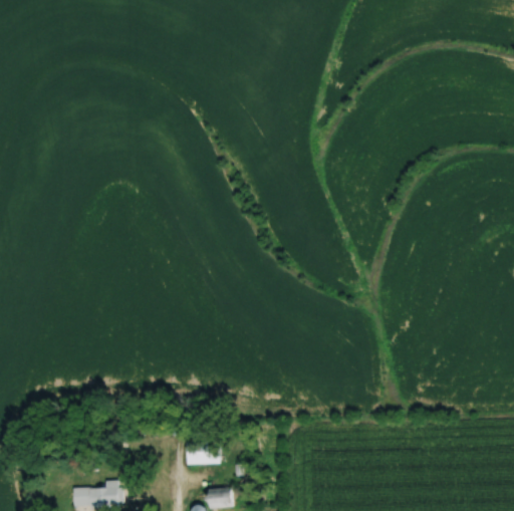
[(187,443),(187,464),(222,464),(221,442),(204,442),(204,433),(188,434),(188,435),(188,443),(187,443)]
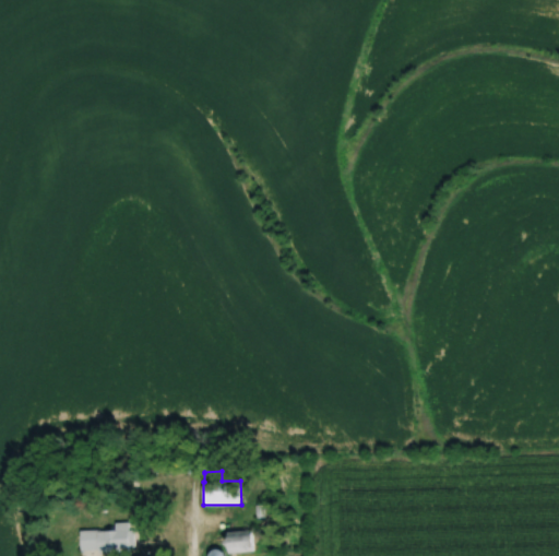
[(257,506),(257,519),(265,518),(265,506),(257,506)]
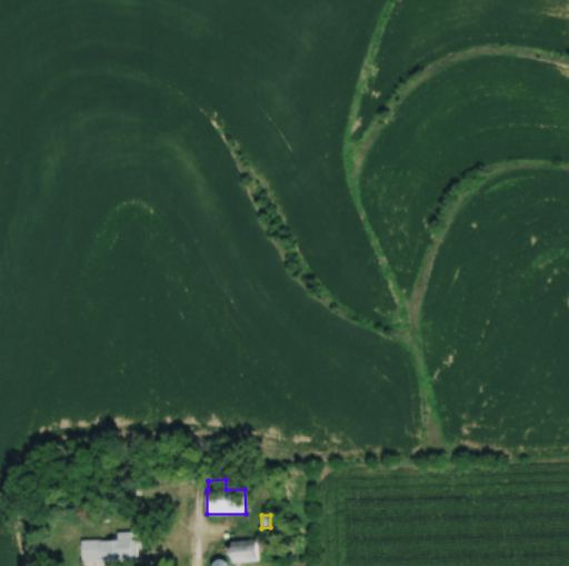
[(81,540),(82,562),(100,560),(100,563),(122,562),(122,559),(138,558),(137,540),(131,540),(131,532),(117,533),(118,540),(99,542),(99,539),(81,540)]
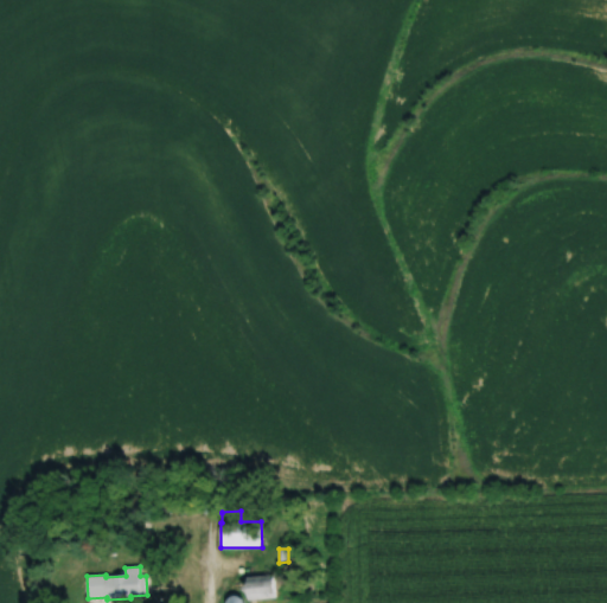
[(247,577),(249,601),(278,598),(275,576),(247,577)]
